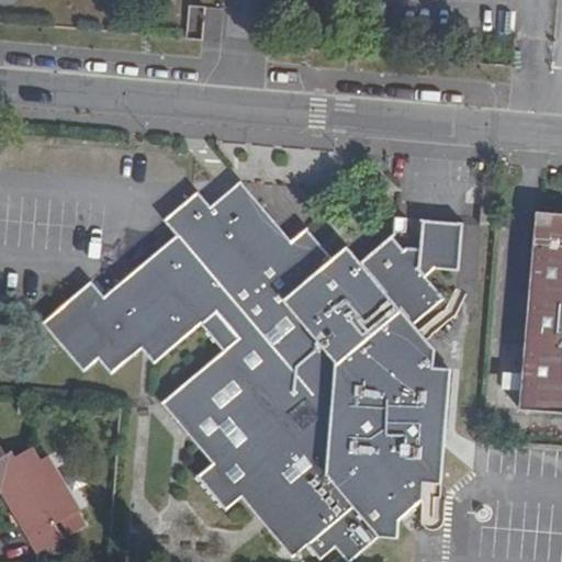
[(458,269),(463,223),(423,220),(420,249),(405,248),(402,250),(391,237),(360,262),(348,246),(334,258),(306,228),(290,240),(242,182),(211,208),(199,193),(166,220),(179,235),(105,296),(92,283),(44,323),(82,370),(99,357),(111,371),(144,346),(157,360),(216,311),(240,339),(165,403),(215,463),(199,475),(227,507),(243,495),(293,553),(307,541),(321,557),(337,543),(351,559),(381,535),(398,537),(402,517),(396,510),(405,504),(409,510),(426,497),(427,480),(438,481),(448,368),(436,366),(437,347),(415,322),(442,298),(425,276),(437,267),(458,269)]
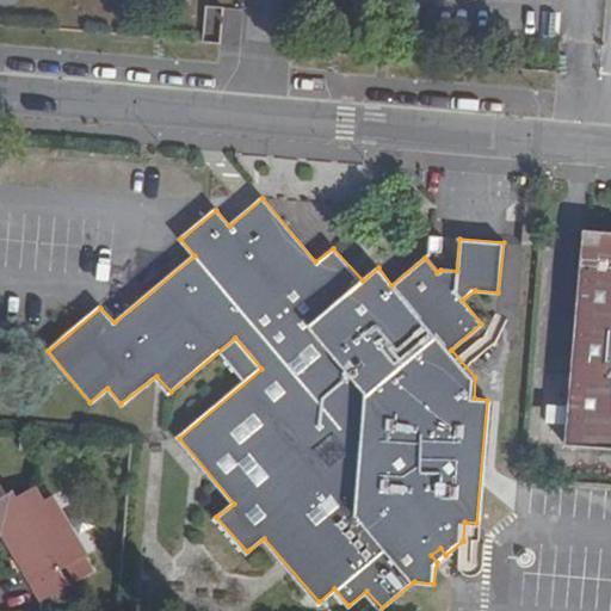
[(566,442),(610,445),(610,233),(582,230),(566,442)]
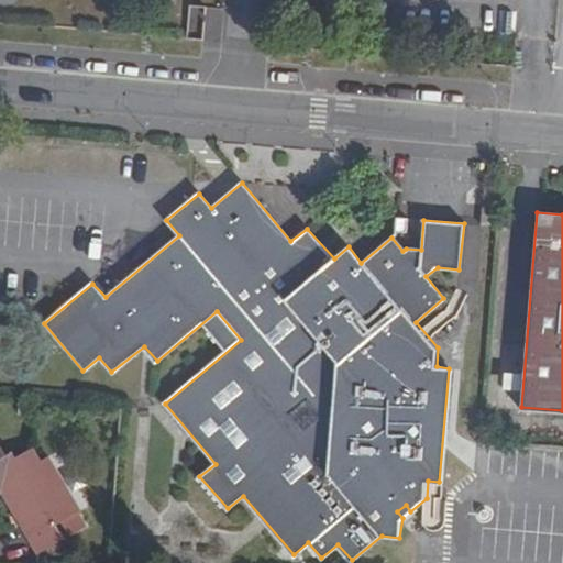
[(405,231),(407,219),(397,219),(395,231),(405,231)]
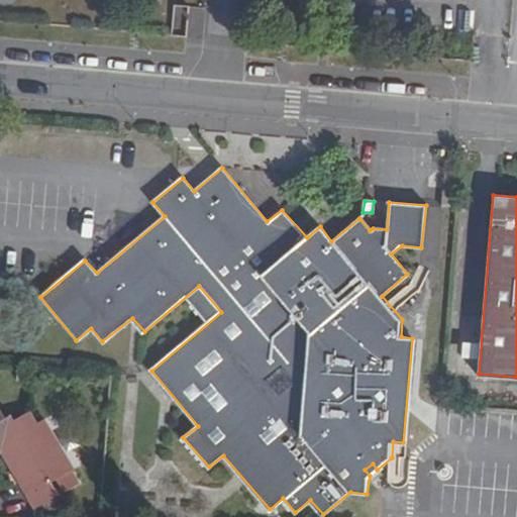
[(408,287),(394,298),(406,314),(420,302),(421,294),(415,288),(408,287)]
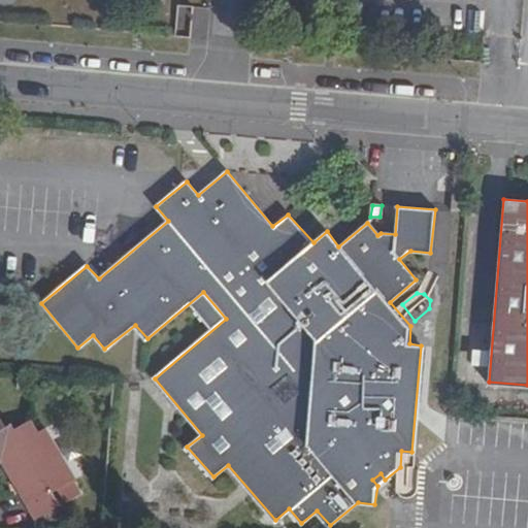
[(0,454),(2,454),(31,504),(27,505),(35,520),(59,505),(52,492),(75,479),(47,429),(41,432),(33,418),(14,427),(12,423),(5,427),(0,418),(0,454)]
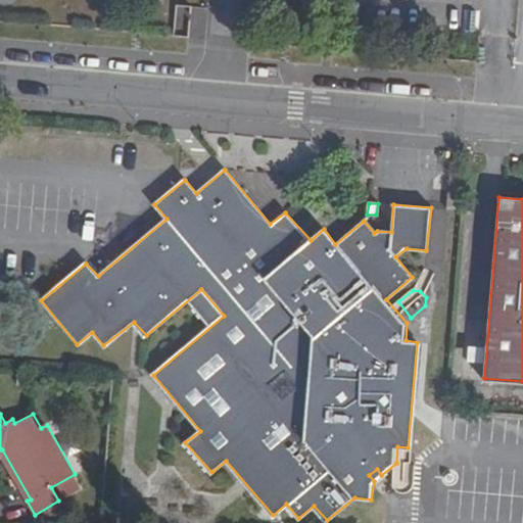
All buildings are outlined.
